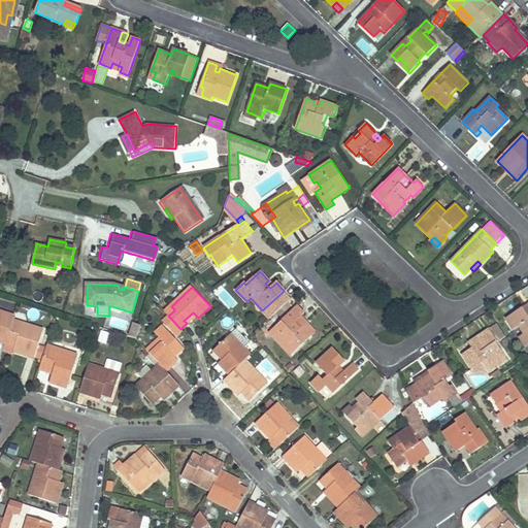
[(290,355),(315,332),(306,322),(300,328),(294,321),(300,316),(304,312),(299,305),(269,332),(290,355)]
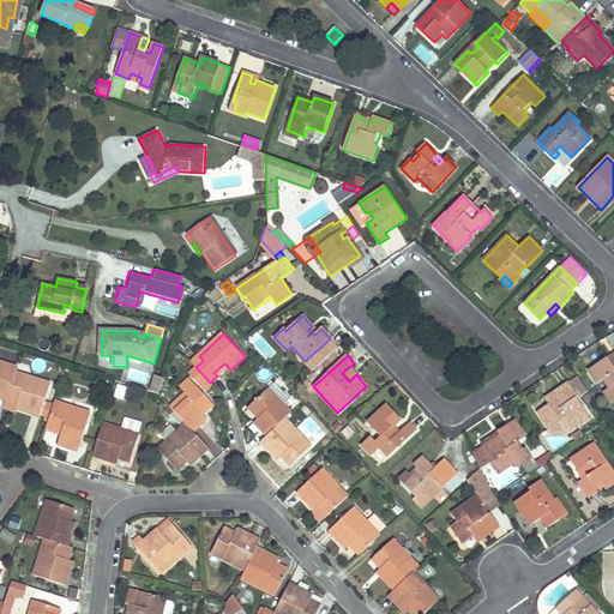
[(196,367),(203,361),(203,360),(199,356),(191,362),(196,367)]
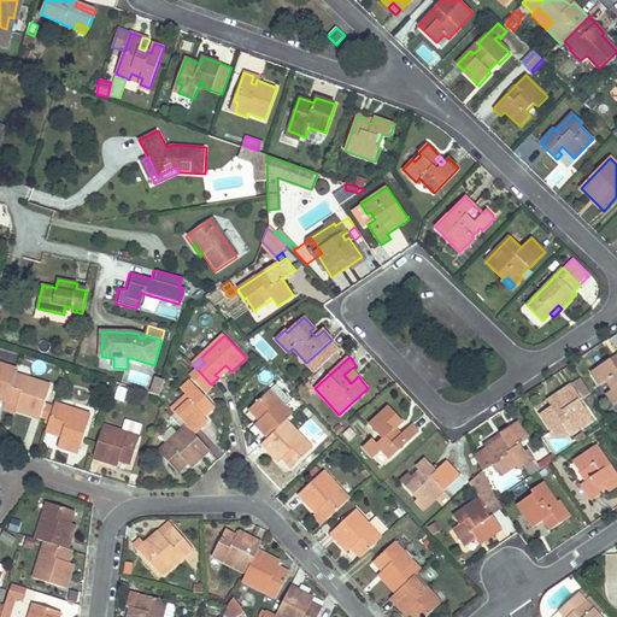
[(616,364),(613,366),(613,365),(610,359),(592,371),(601,386),(605,382),(611,391),(616,398),(616,397),(616,364)]
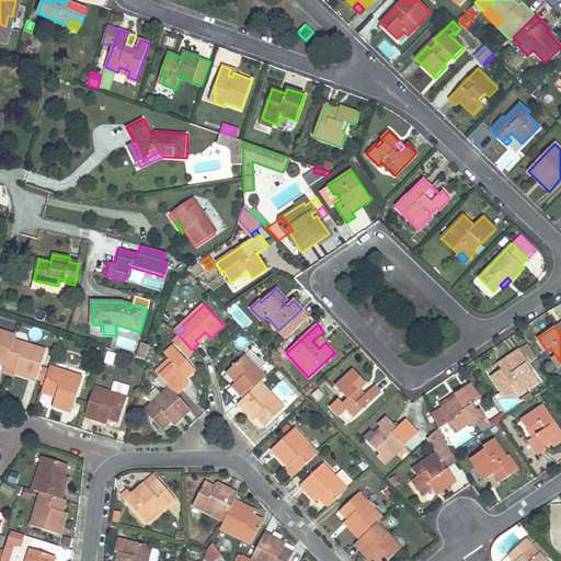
[(0,364),(6,366),(13,340),(15,335),(0,330),(0,364)]
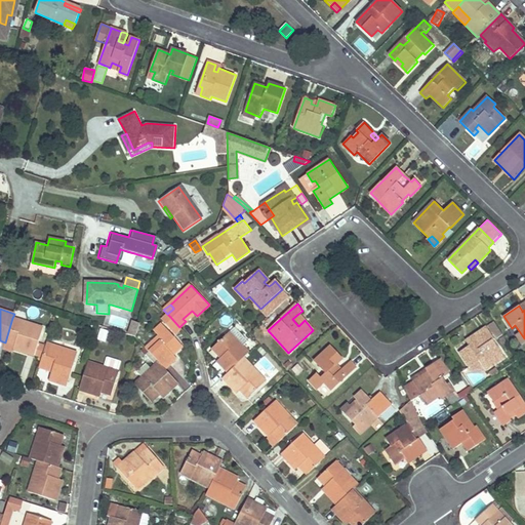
[(186,321),(195,314),(192,311),(184,318),(183,319),(186,321)]
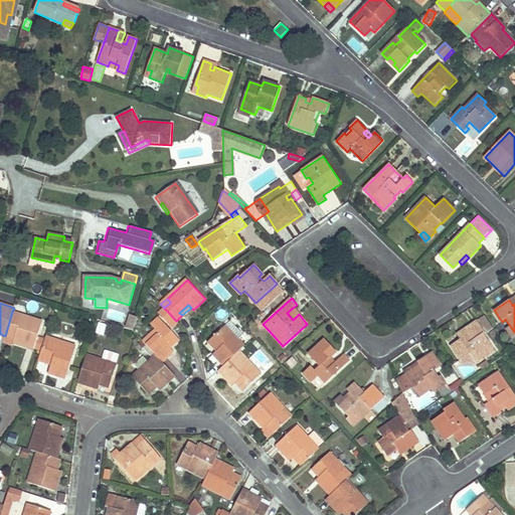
[(299,314),(293,308),(287,313),(293,320),(299,314)]
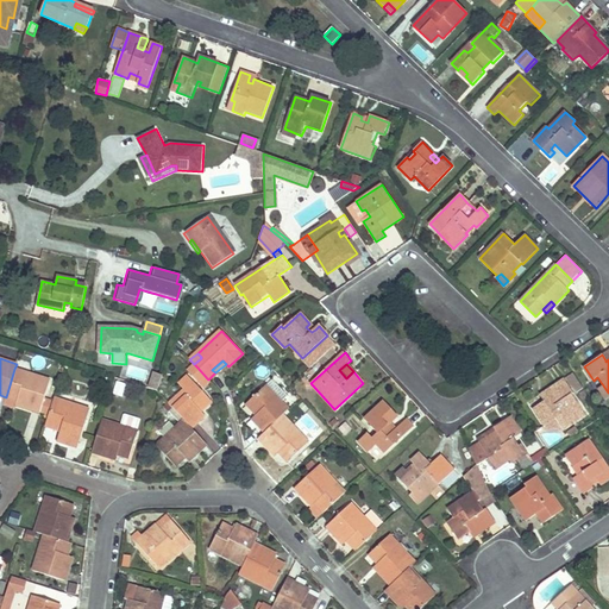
[(195,365),(189,371),(201,384),(207,378),(198,368),(195,365)]
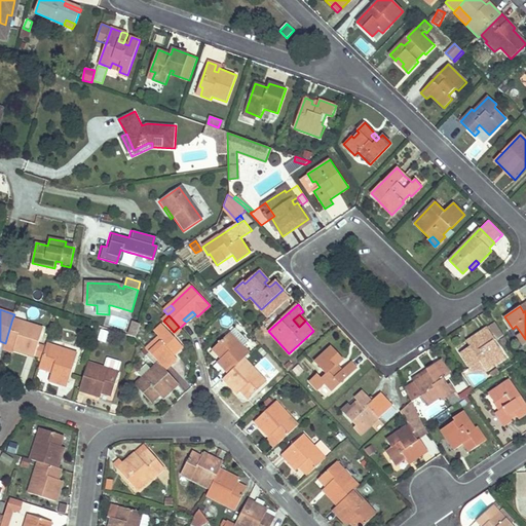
[(35,357),(44,329),(12,318),(5,343),(15,346),(21,347),(19,351),(35,357)]
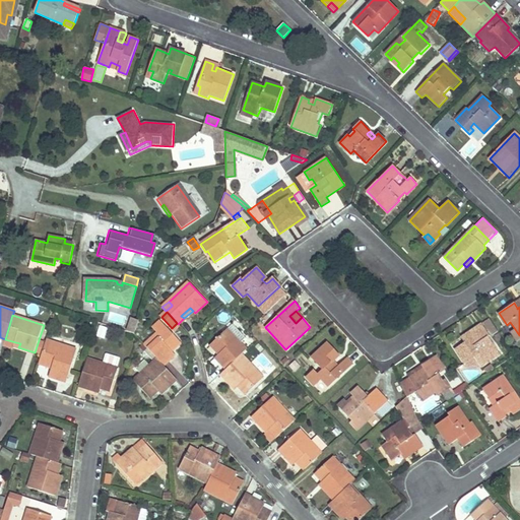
[(133,335),(138,322),(131,319),(125,332),(133,335)]
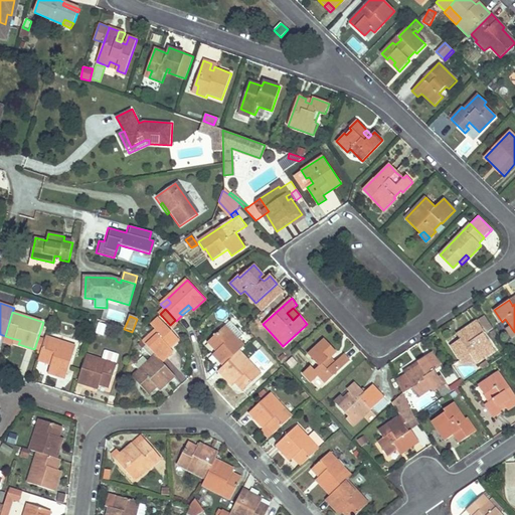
[(492,329),(484,316),(479,320),(487,332),(492,329)]
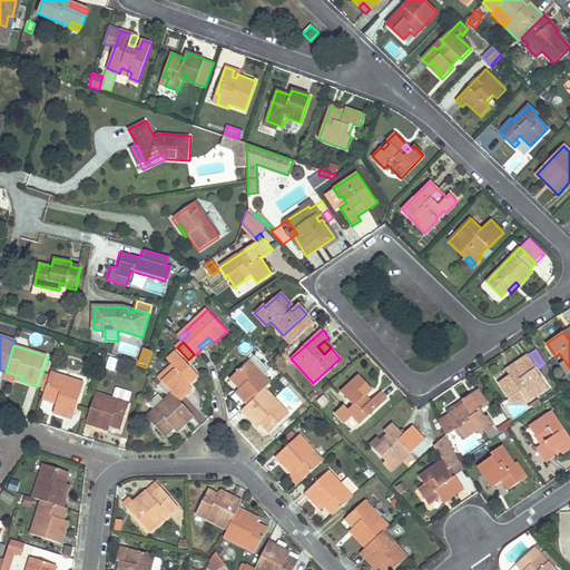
[(174,365),(182,357),(176,352),(168,360),(174,365)]
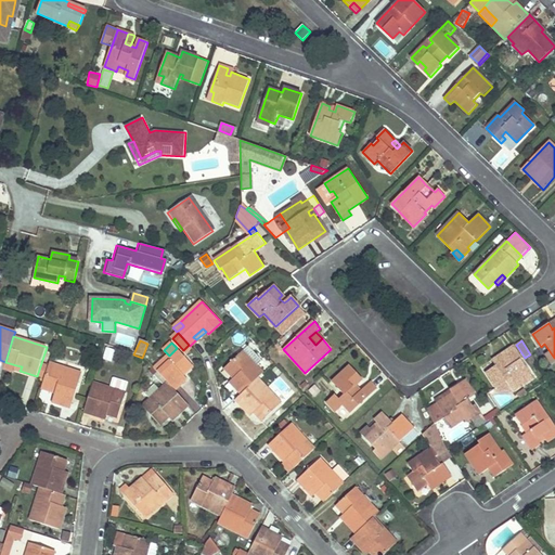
[(189,345),(183,350),(186,355),(193,349),(190,346),(189,345)]
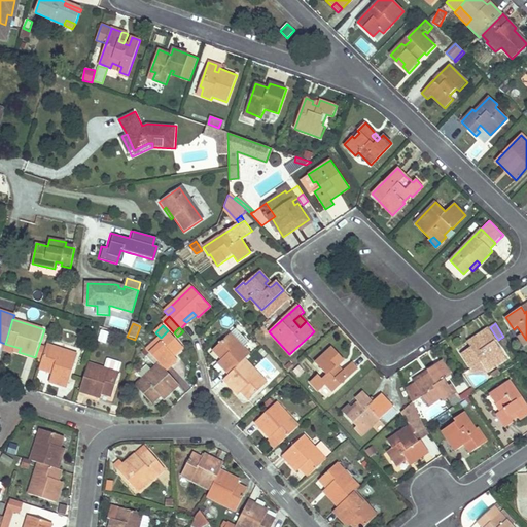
[(249,353),(243,347),(248,342),(235,328),(231,334),(230,332),(213,349),(221,359),(218,362),(229,374),(244,358),(249,353)]
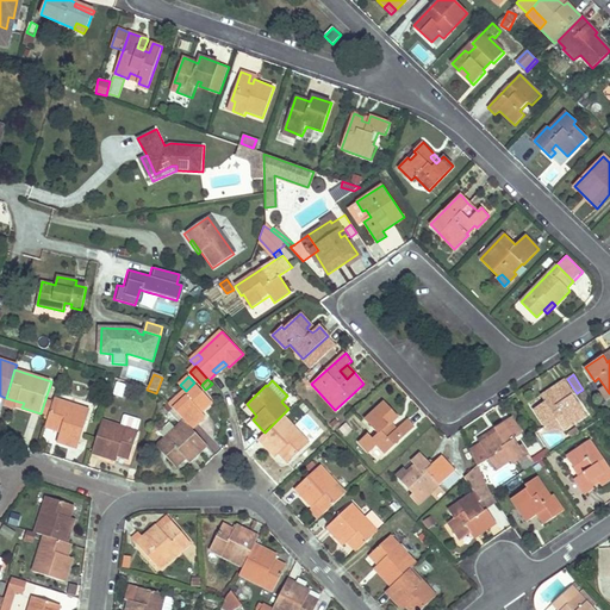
[(585,416),(572,396),(574,394),(565,380),(547,392),(553,402),(552,402),(547,405),(545,402),(535,409),(547,428),(559,419),(565,430),(585,416)]
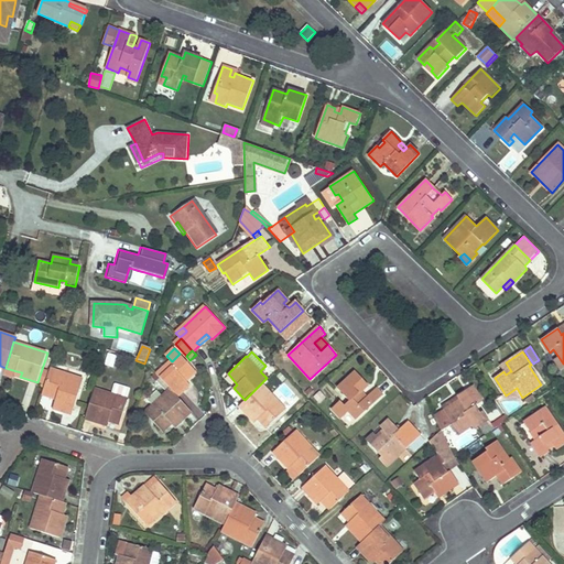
[(185,381),(196,371),(180,354),(172,361),(156,375),(171,389),(177,397),(190,386),(185,381)]
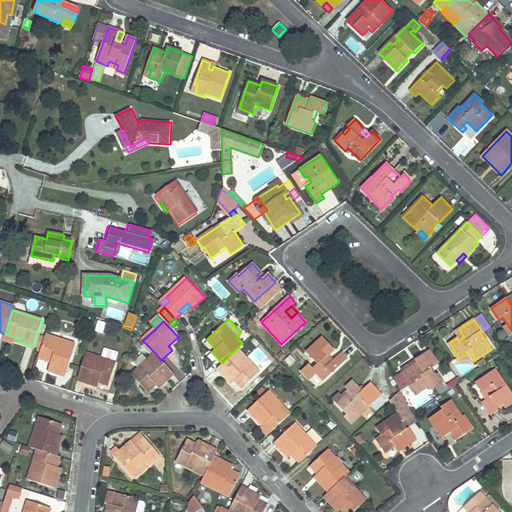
[(511,335),(511,334),(511,329),(511,330),(507,324),(506,325),(503,327),(509,336),(511,335)]
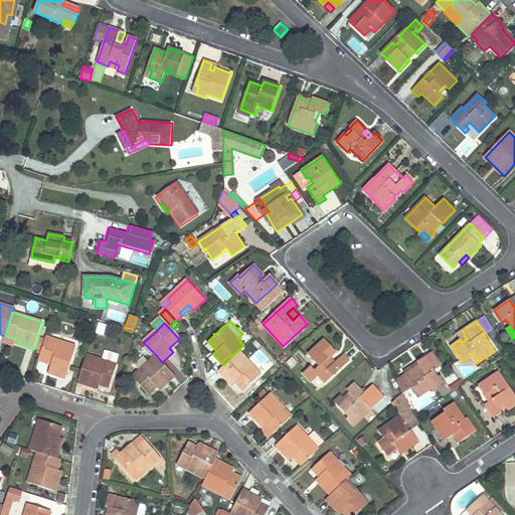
[(467,339),(462,331),(457,334),(460,339),(462,342),(466,339),(467,339)]
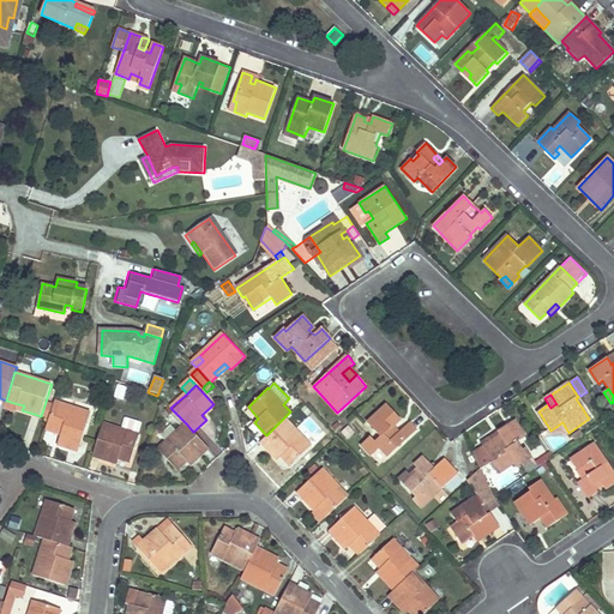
[(78,452),(90,414),(55,402),(46,431),(61,435),(58,445),(78,452)]
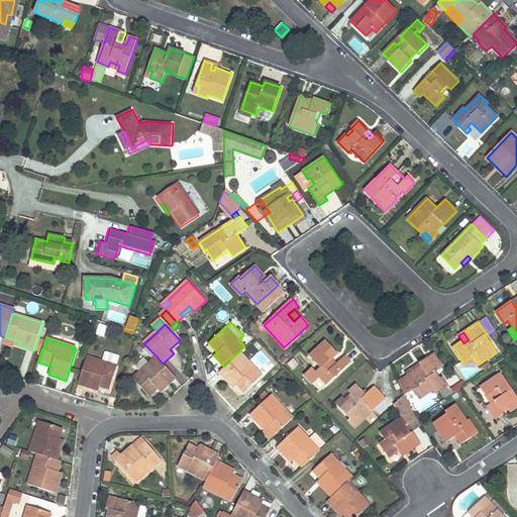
[(326,385),(350,363),(344,355),(334,366),(329,359),(337,353),(326,340),(309,355),(320,368),(315,372),(312,369),(305,375),(312,384),(319,377),(326,385)]
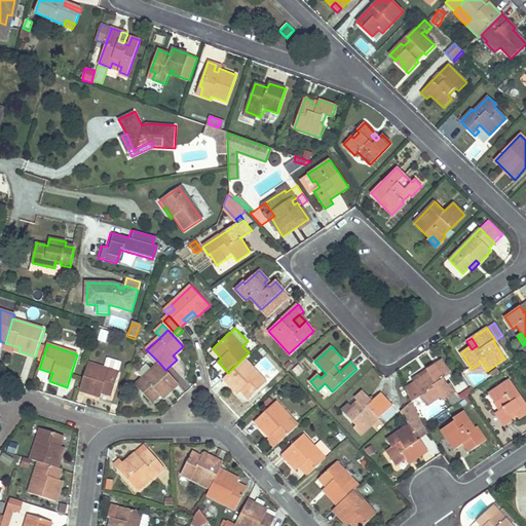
[(266,381),(243,358),(228,373),(222,379),(233,391),(234,390),(237,387),(240,391),(248,399),(266,381)]
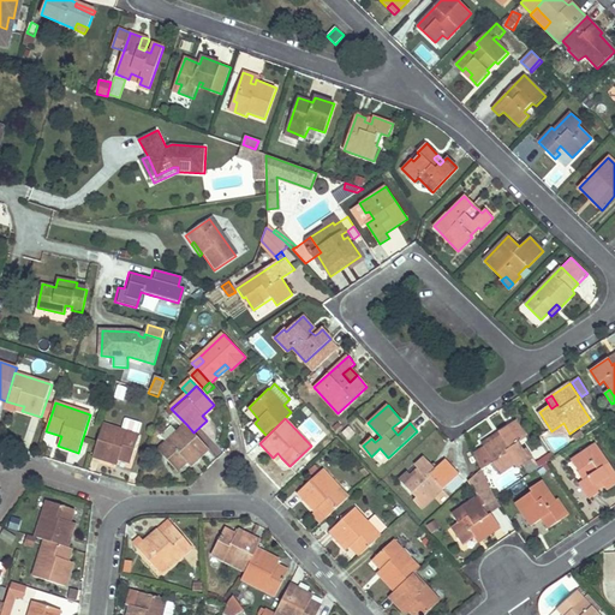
[(121,430),(103,424),(93,458),(112,464),(113,458),(114,458),(119,459),(130,464),(139,436),(137,435),(141,424),(125,419),(121,430)]
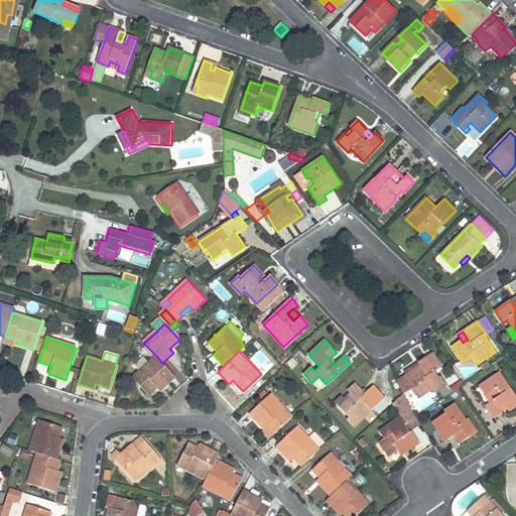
[(446,384),(442,376),(439,378),(435,372),(441,367),(432,353),(404,372),(415,387),(412,388),(418,398),(432,389),(434,392),(438,389),(446,384)]
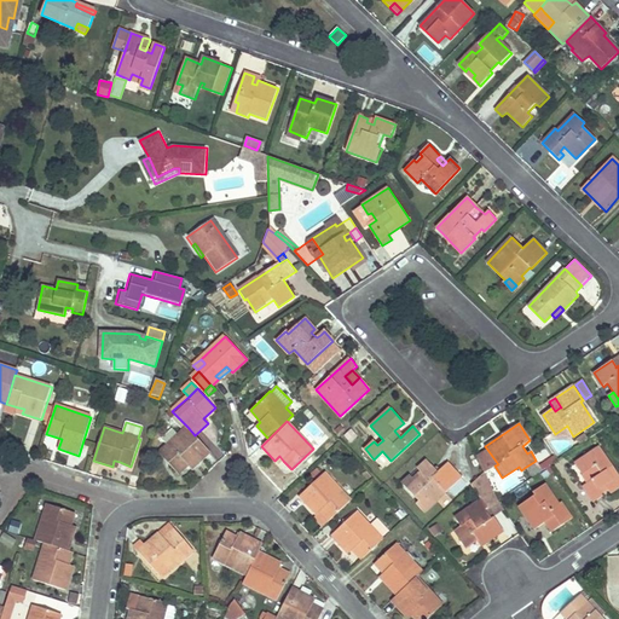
[(196,467),(212,452),(195,435),(187,427),(178,435),(173,429),(161,439),(167,445),(158,453),(179,474),(187,467),(192,462),(196,467)]
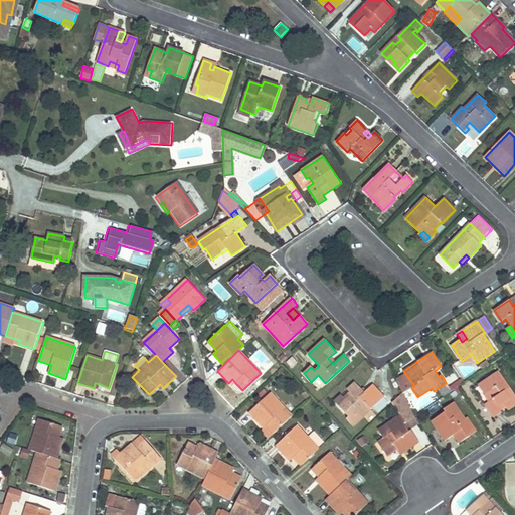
[(298,363),(292,357),(287,362),(292,368),(298,363)]
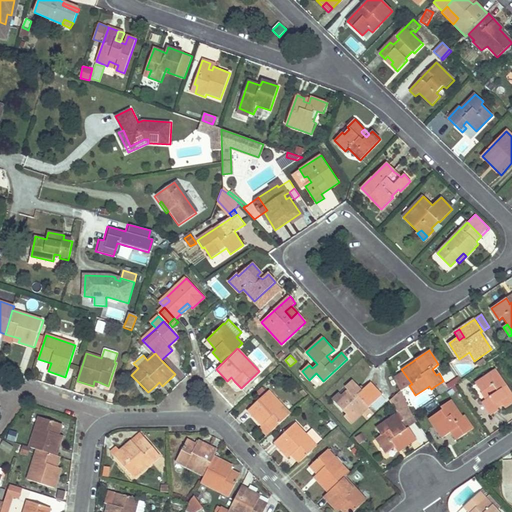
[(486,363),(483,359),(477,363),(480,367),(486,363)]
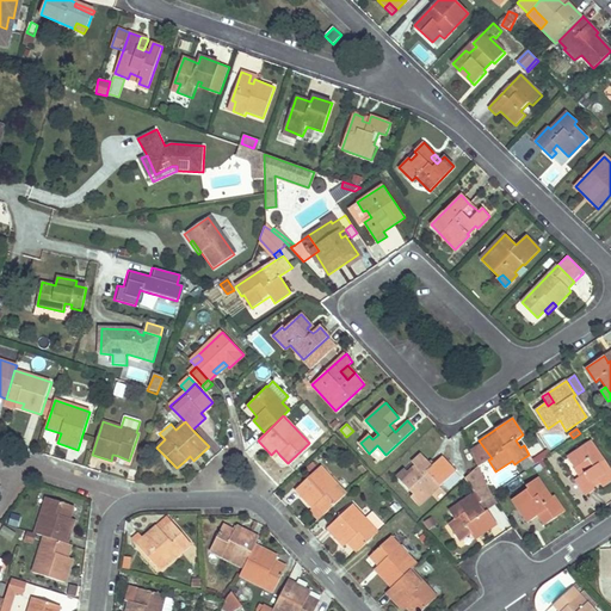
[(610,480),(610,469),(592,442),(567,457),(575,469),(578,467),(582,475),(575,480),(586,495),(596,489),(594,488),(591,482),(598,477),(602,483),(603,486),(610,480)]
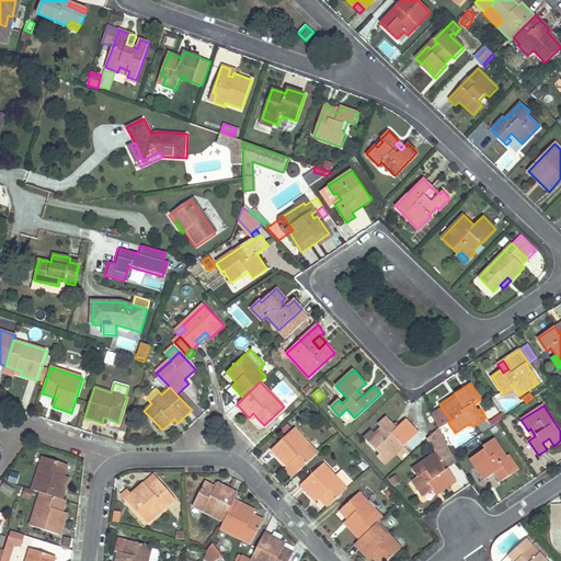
[(412,449),(423,439),(405,420),(396,427),(387,418),(379,425),(381,428),(375,435),(371,432),(365,438),(379,454),(381,451),(389,460),(396,455),(393,453),(402,445),(404,447),(408,444),(412,449)]
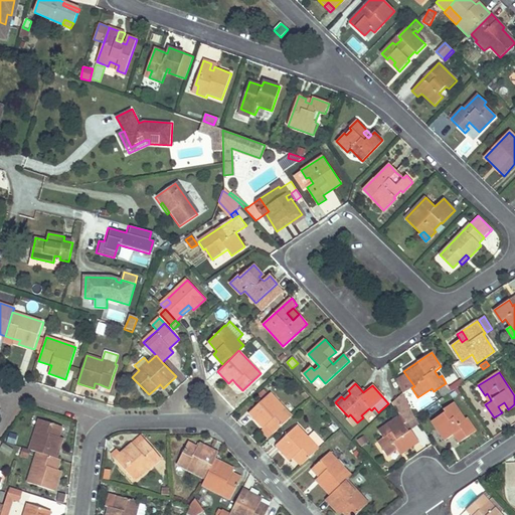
[(452,391),(446,383),(438,388),(443,397),(451,392),(452,391)]
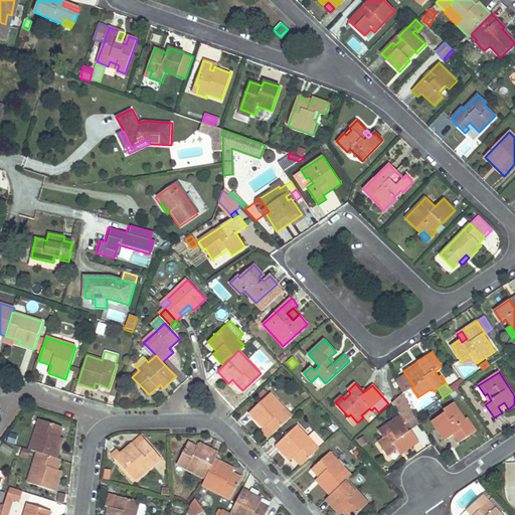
[(292,416),(271,393),(249,412),(261,424),(264,422),(267,425),(274,433),(292,416)]
